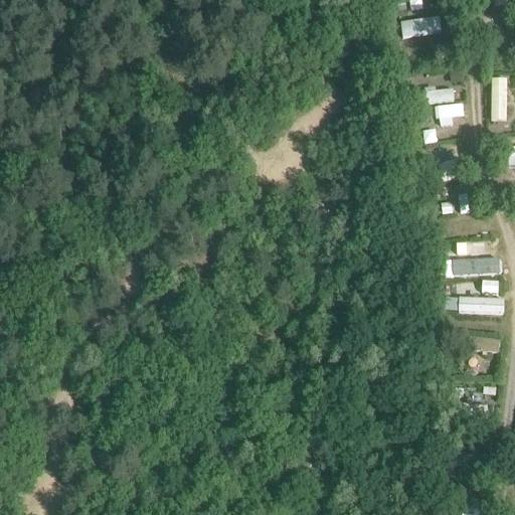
[(403,39),(443,32),(440,16),(400,23),(403,39)]
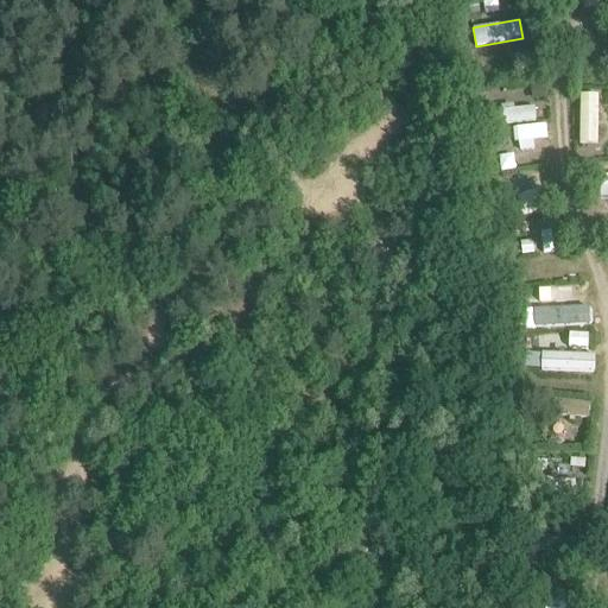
[(545,99),(544,86),(531,87),(532,100),(545,99)]
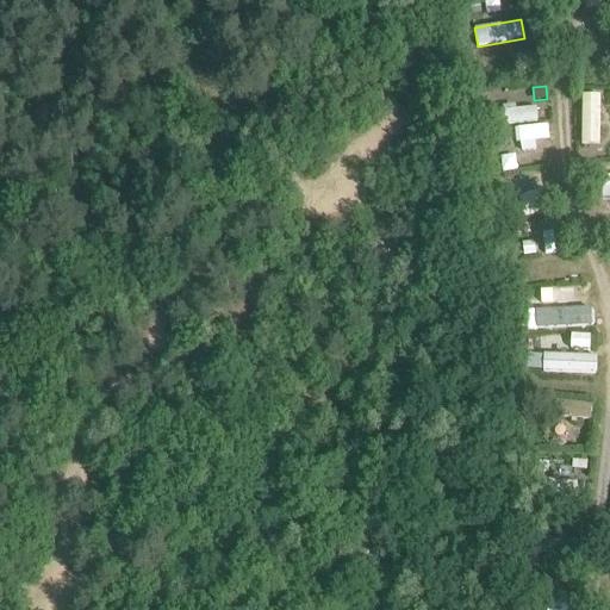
[(493,122),(547,120),(546,104),(500,105),(500,93),(493,93),(493,122)]
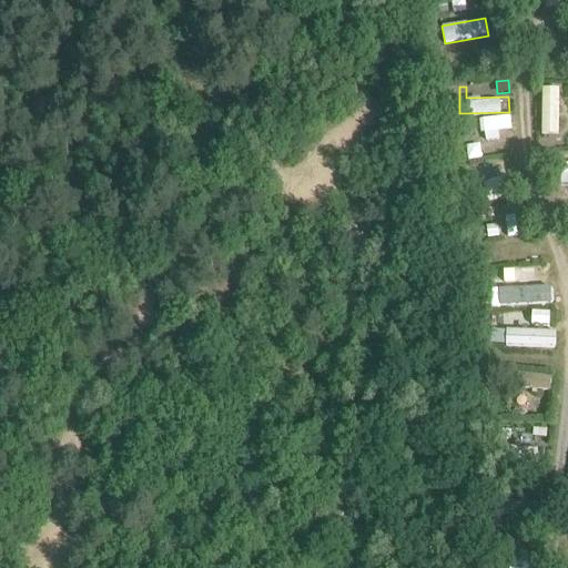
[(541,88),(543,134),(560,133),(559,88),(541,88)]
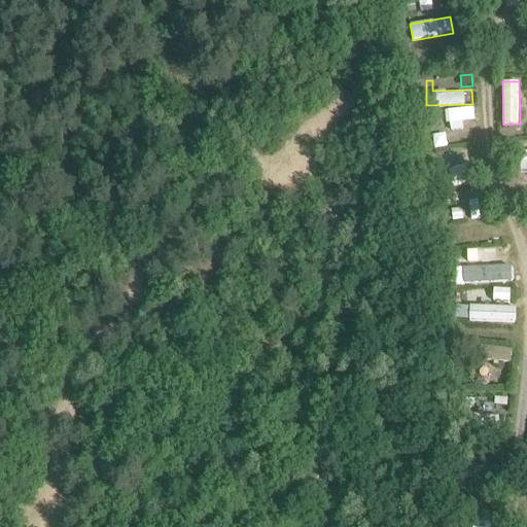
[(464,129),(463,121),(476,120),(475,108),(447,109),(448,130),(464,129)]
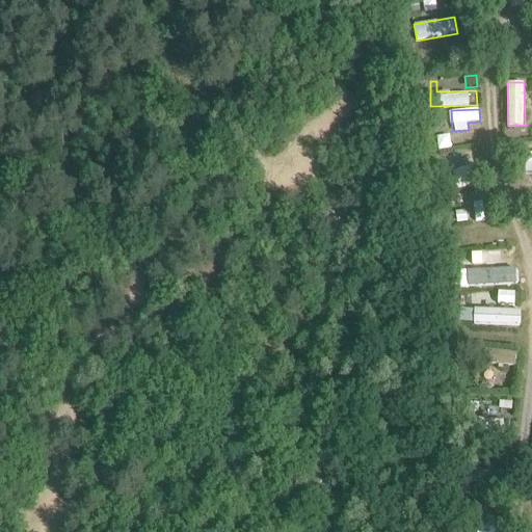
[(444,115),(433,116),(434,128),(445,127),(444,115)]
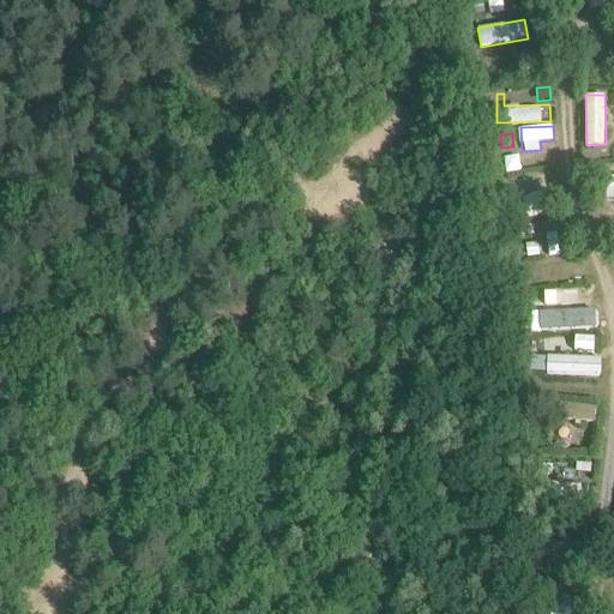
[(523,193),(524,210),(543,209),(543,192),(523,193)]
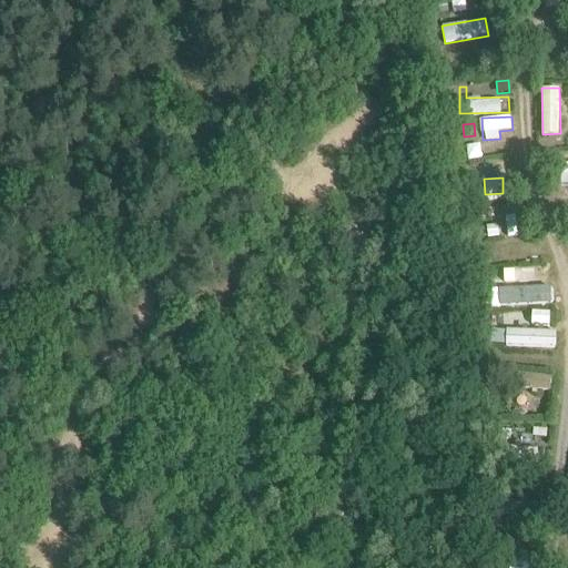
[(504,236),(524,233),(519,211),(499,214),(504,236)]
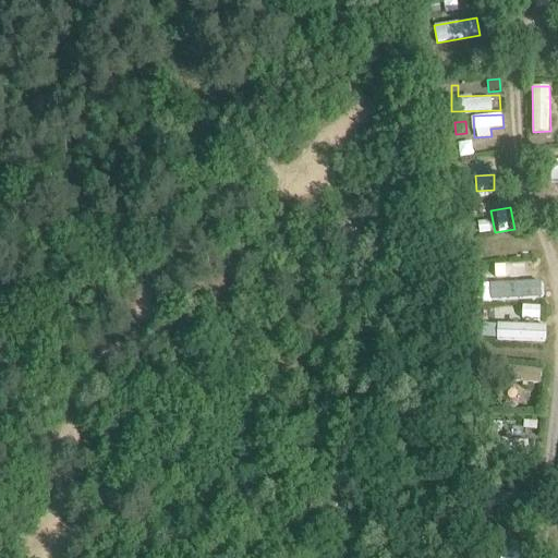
[(478,222),(480,234),(490,233),(489,221),(478,222)]
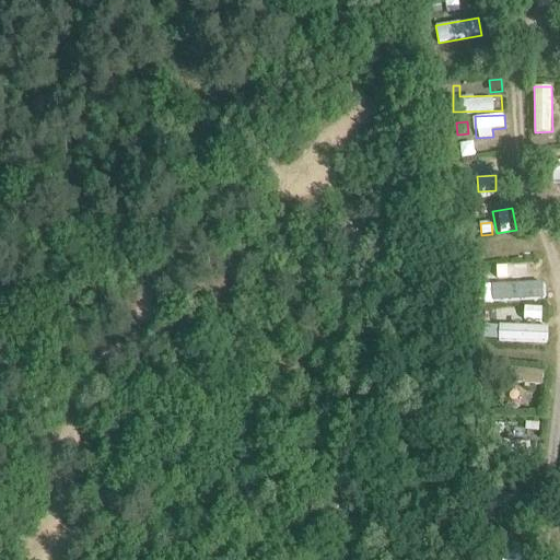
[(533,278),(533,265),(516,265),(516,278),(533,278)]
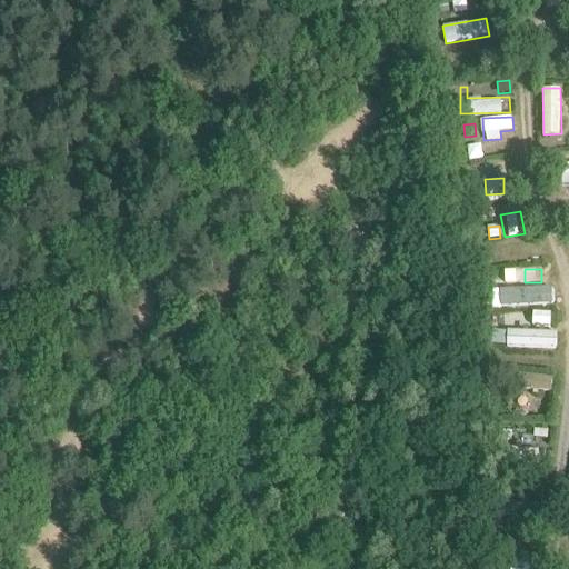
[(503,281),(502,270),(493,270),(493,281),(503,281)]
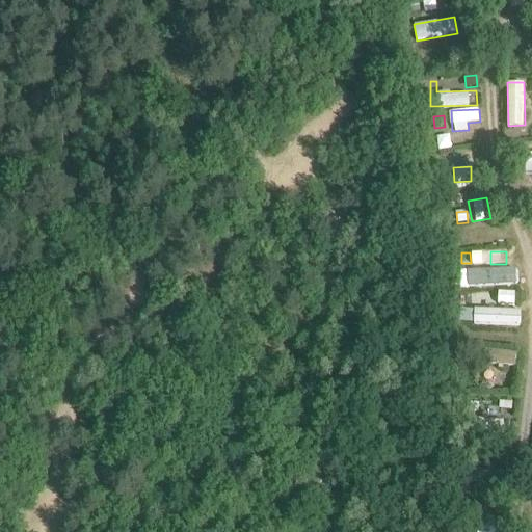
[(513,268),(466,270),(466,286),(514,284),(513,268)]
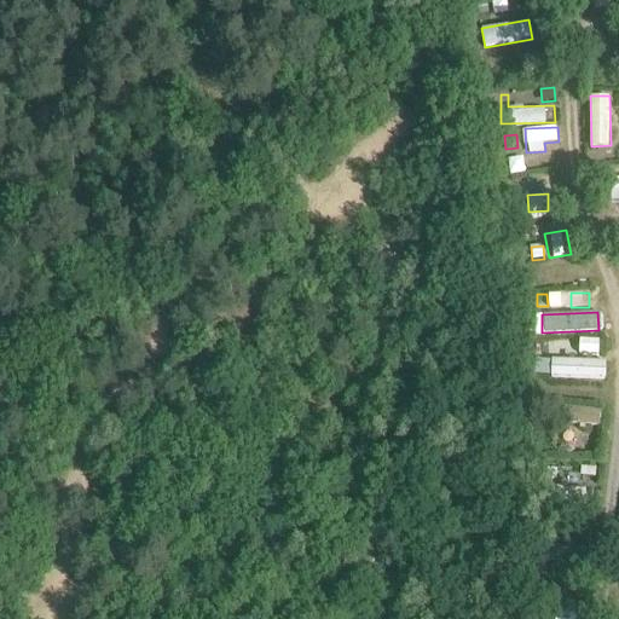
[(556,376),(589,376),(589,352),(557,351),(556,376)]
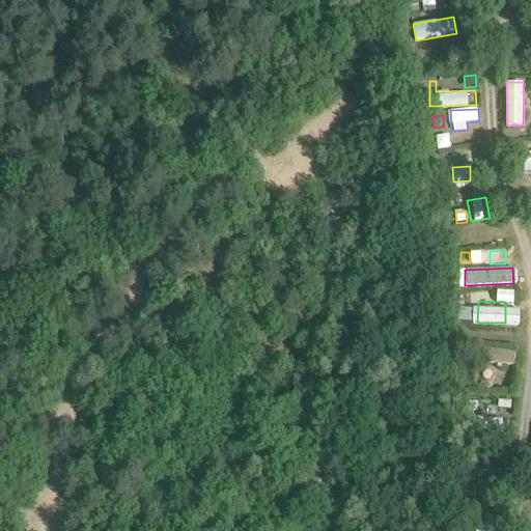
[(476,350),(475,366),(515,367),(515,351),(476,350)]
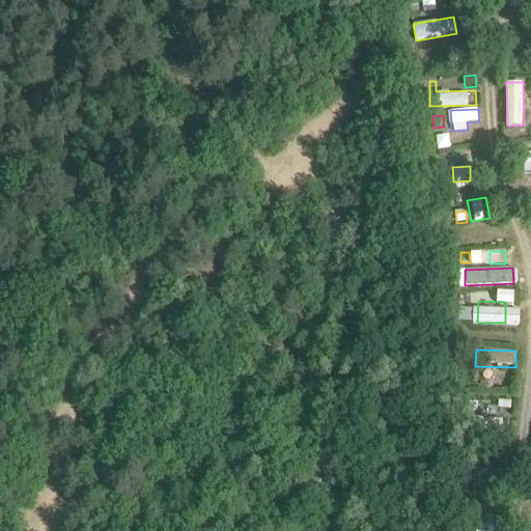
[(498,409),(510,410),(511,401),(498,400),(498,409)]
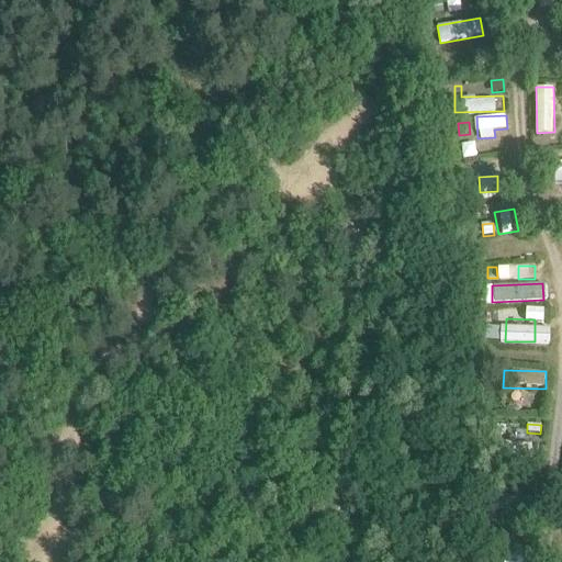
[(495,436),(505,437),(506,426),(496,425),(495,436)]
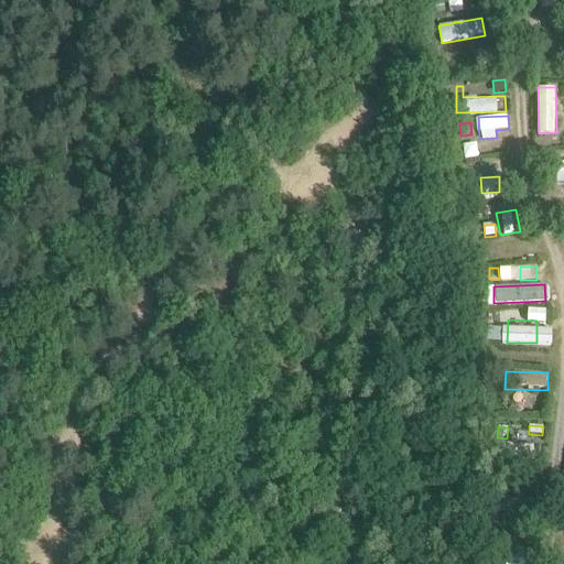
All buildings are outlined.
